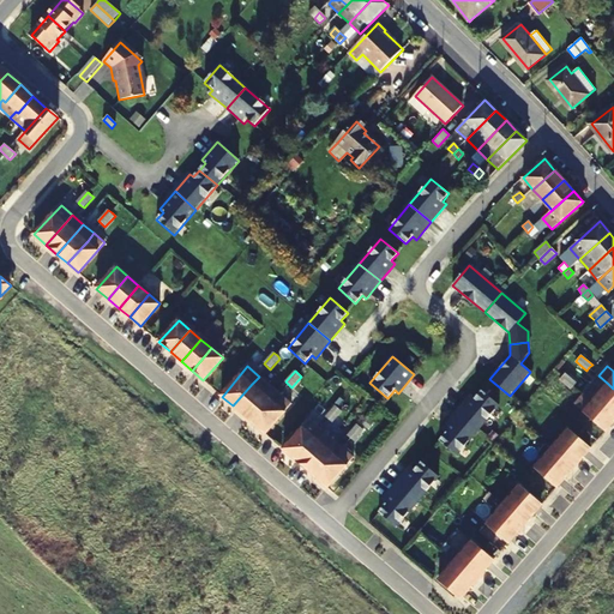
[(576,383),(565,373),(563,377),(560,380),(571,389),(573,386),(576,383)]
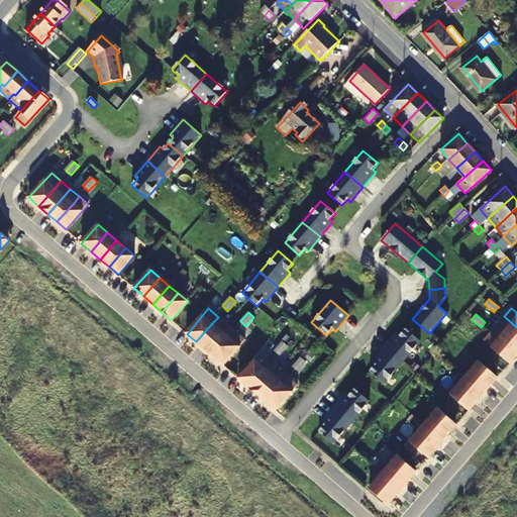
[(516,339),(516,327),(512,323),(504,316),(498,323),(506,330),(516,339)]
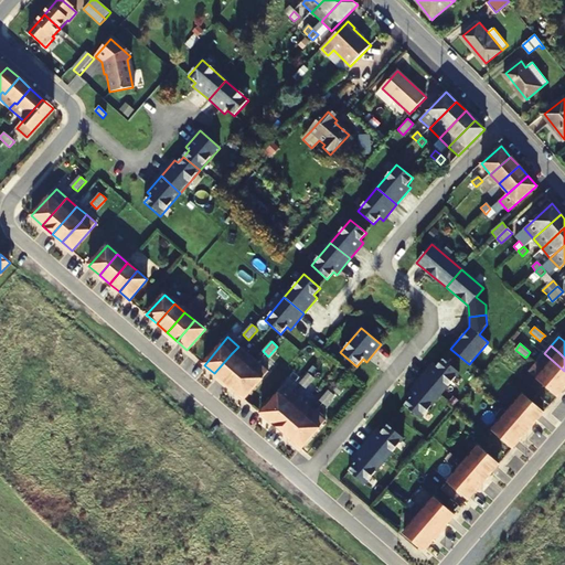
[(248,354),(238,347),(232,353),(214,373),(224,382),(242,362),(248,354)]
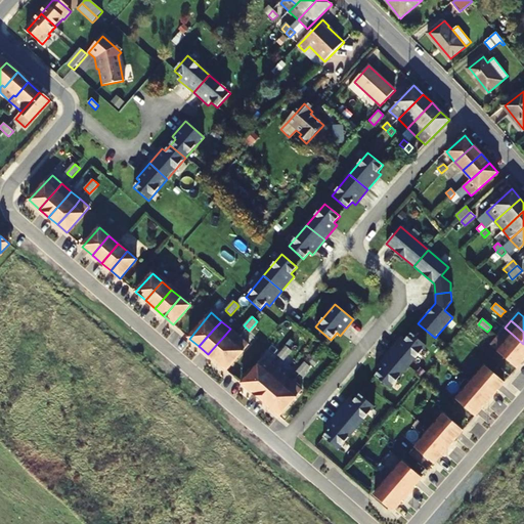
[(523,358),(523,344),(513,335),(505,328),(497,336),(506,343),(523,358)]
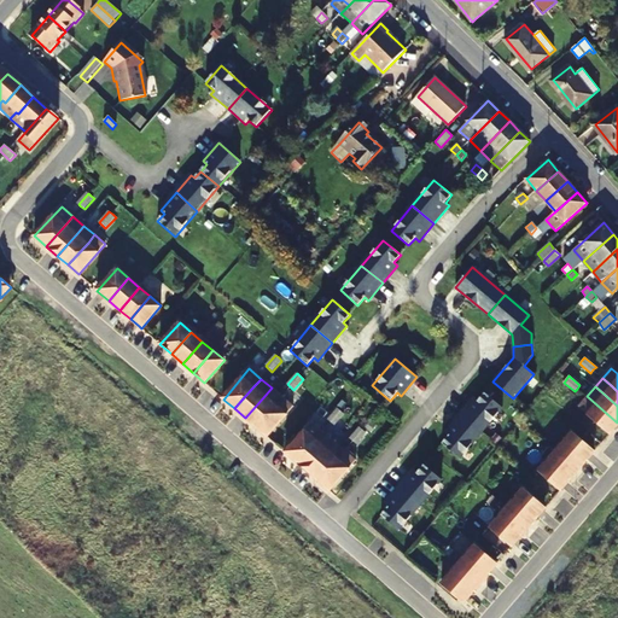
[(272,388),(264,396),(245,418),(256,427),(275,404),(281,396),(272,388)]
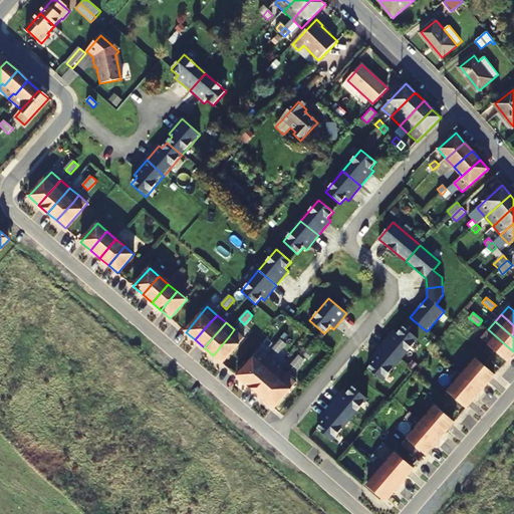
[(418,339),(403,326),(398,333),(395,330),(381,345),(400,360),(418,339)]
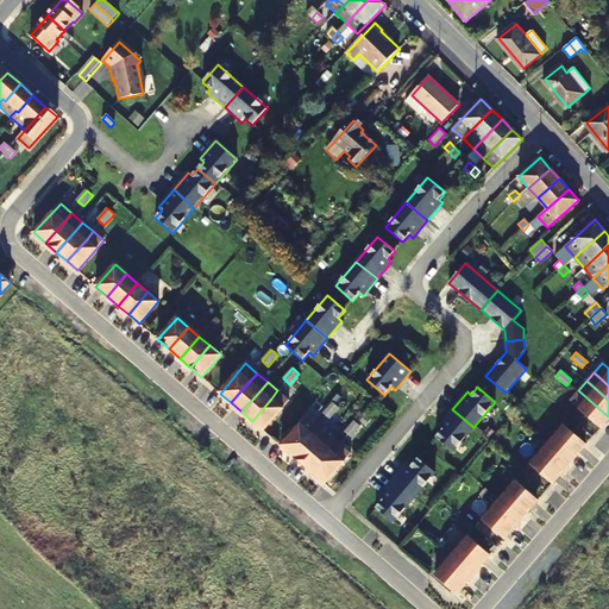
[(277,390),(271,399),(252,421),(263,431),(289,401),(277,390)]
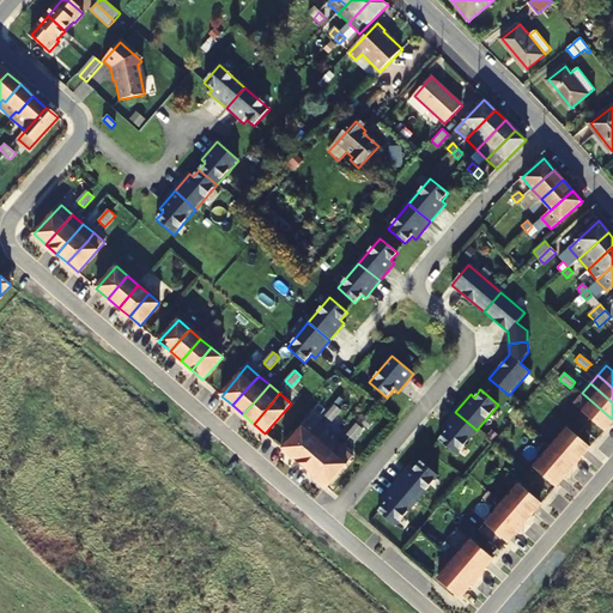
[(605,430),(612,419),(592,401),(582,393),(574,402),(605,430)]
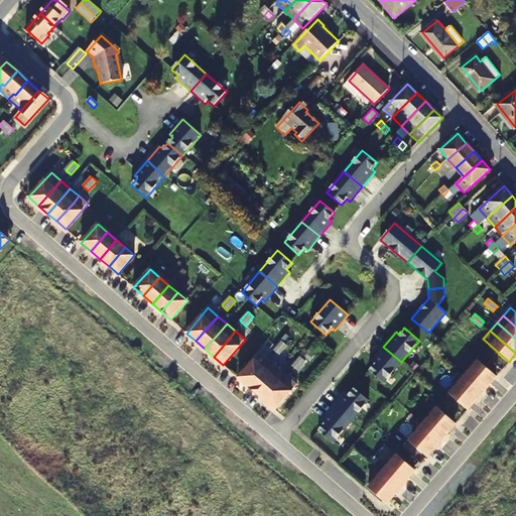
[(287,347),(285,344),(282,342),(274,351),(277,353),(279,355),(287,347)]
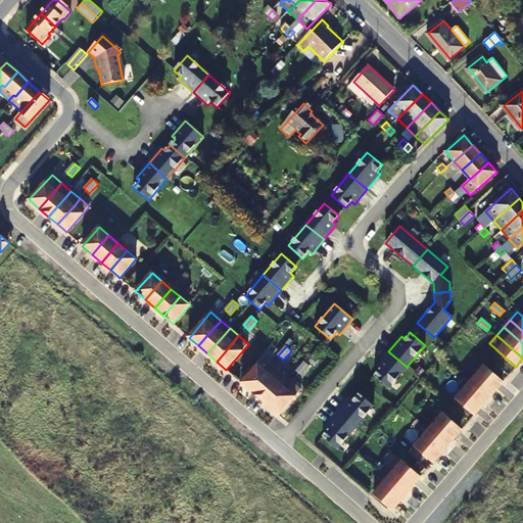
[(407,367),(388,351),(376,367),(379,369),(374,376),(388,388),(407,367)]
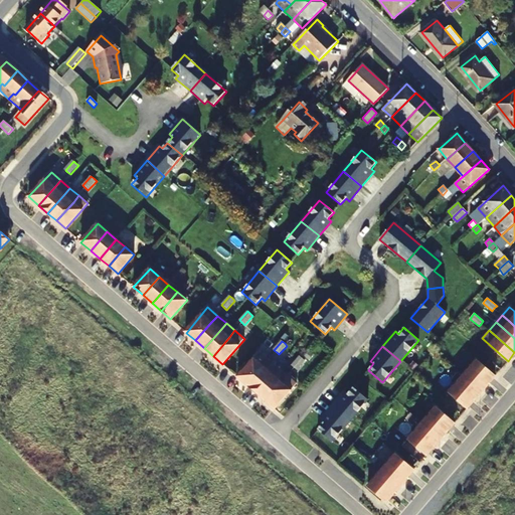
[(247,385),(264,367),(270,360),(261,352),(237,377),(247,385)]
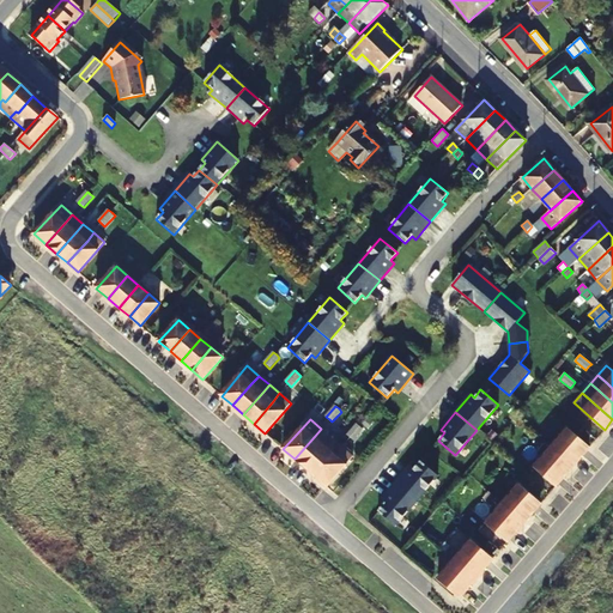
[(364,430),(360,428),(358,424),(347,436),(351,438),(354,441),(364,430)]
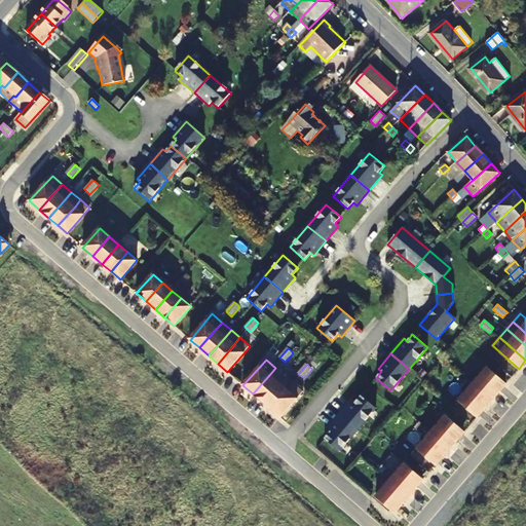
[(275,368),(269,375),(253,393),(262,402),(278,383),(285,376),(275,368)]
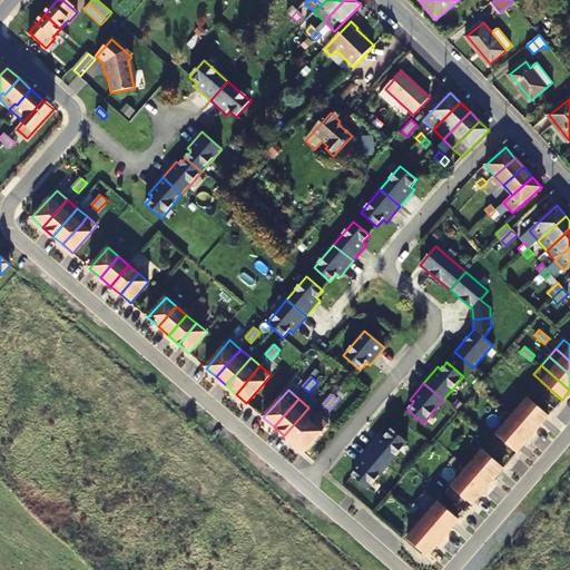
[(548,416),(527,400),(519,409),(540,426),(548,416)]
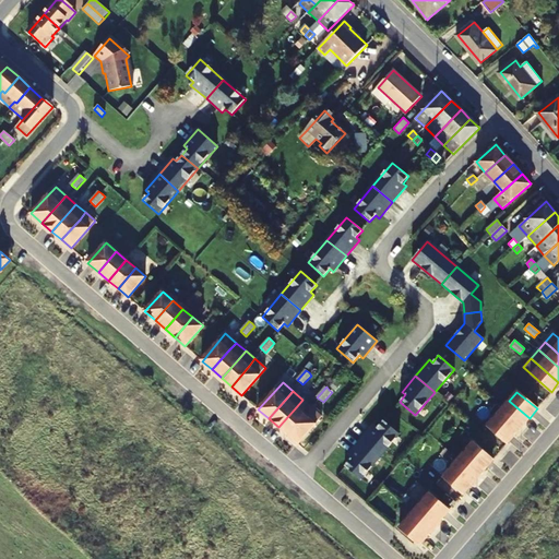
[(302,400),(296,407),(278,427),(288,436),(306,415),(312,408),(302,400)]
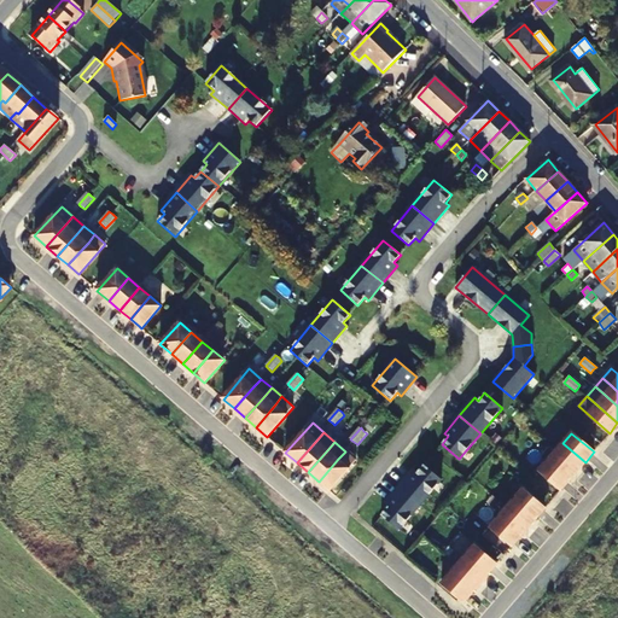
[(577,471),(586,462),(563,443),(555,452),(577,471)]
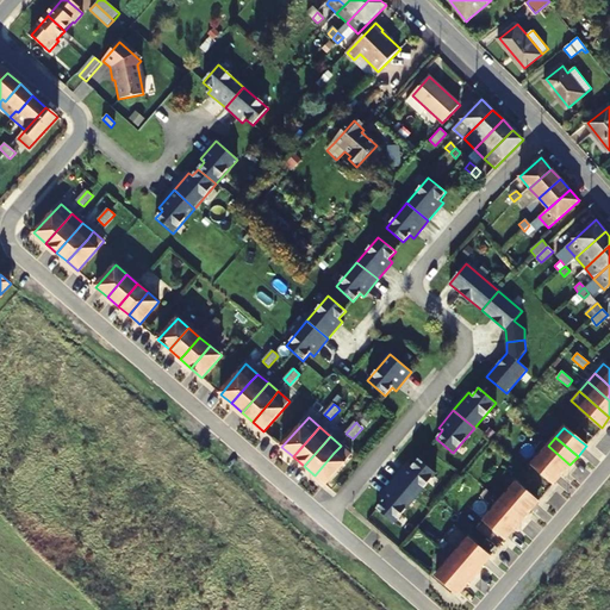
[(341,446),(334,453),(315,475),(325,485),(352,454),(341,446)]
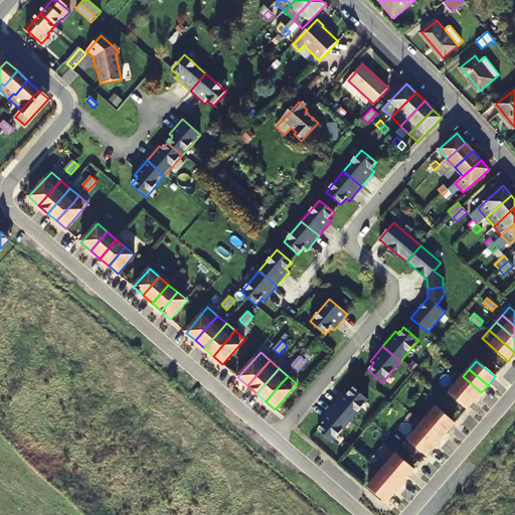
[(475,400),(481,392),(463,376),(456,384),(475,400)]
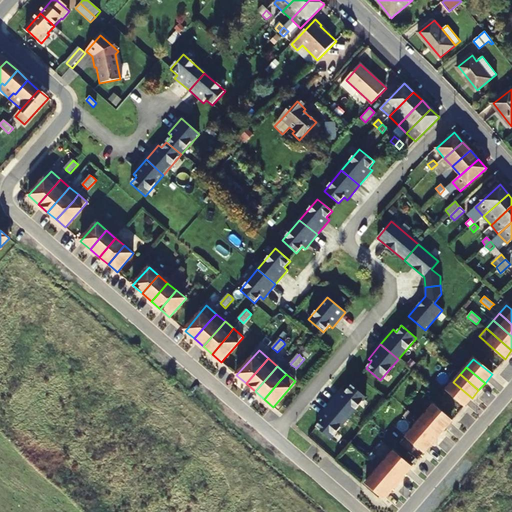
[(465,406),(472,398),(453,382),(446,390),(465,406)]
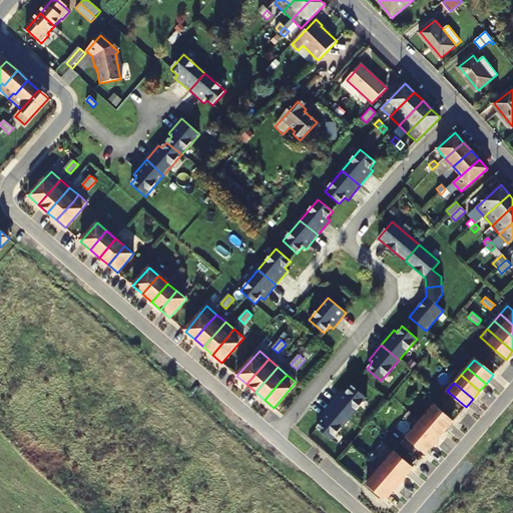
[(367,399),(352,386),(346,393),(343,390),(331,404),(349,419),(367,399)]
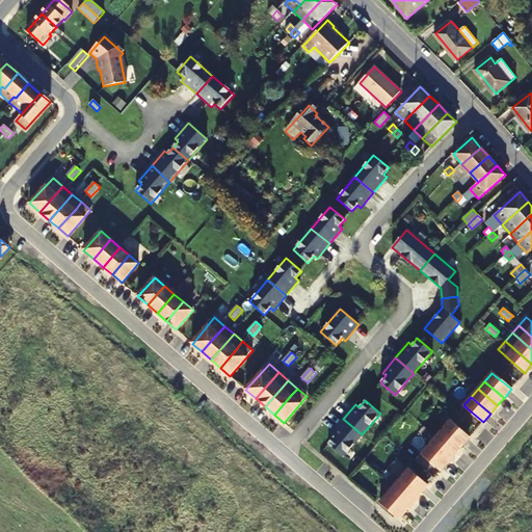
[(362,434),(343,419),(330,434),(334,437),(327,444),(343,456),(362,434)]
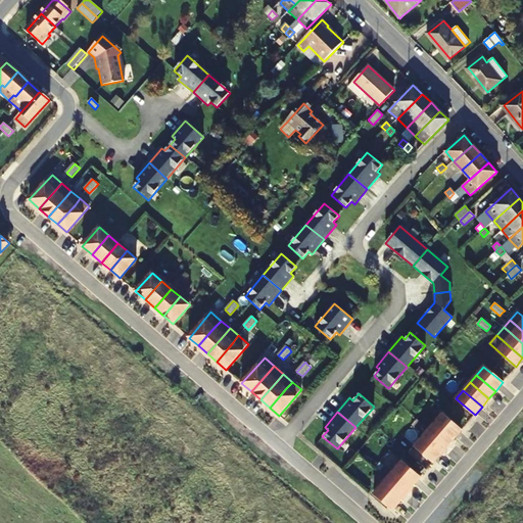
[(462,430),(442,414),(436,422),(455,438),(462,430)]
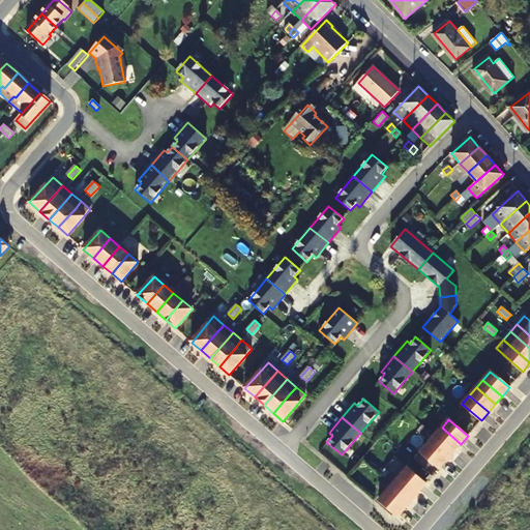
[(453,451),(461,444),(442,428),(435,435),(453,451)]
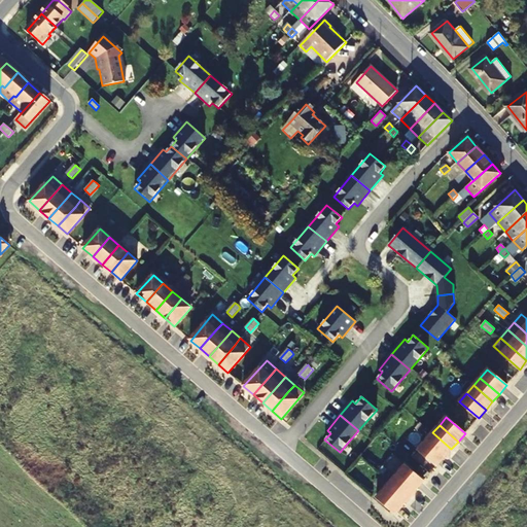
[(445,457),(451,449),(432,432),(425,441),(445,457)]
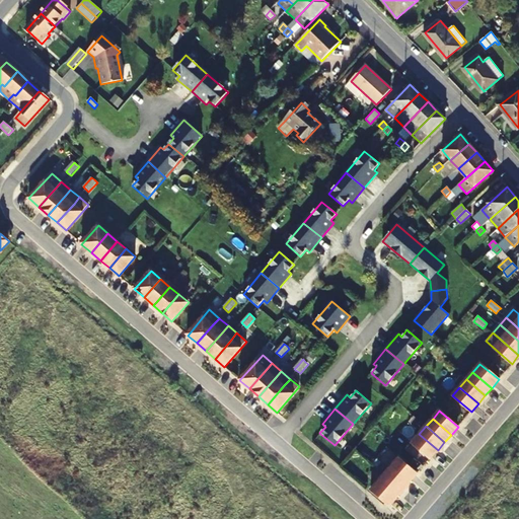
[(431,458),(438,450),(419,434),(412,442),(431,458)]
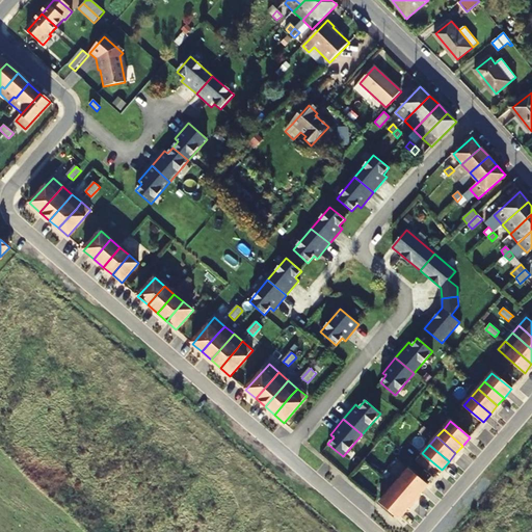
[(351,476),(376,502),(392,488),(367,461),(351,476)]
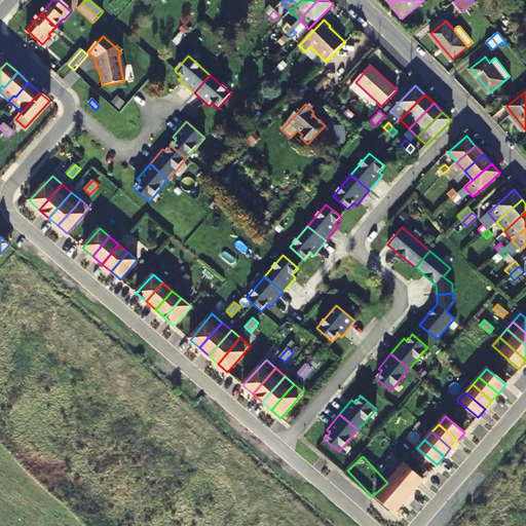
[(423,480),(404,464),(397,473),(416,488),(423,480)]
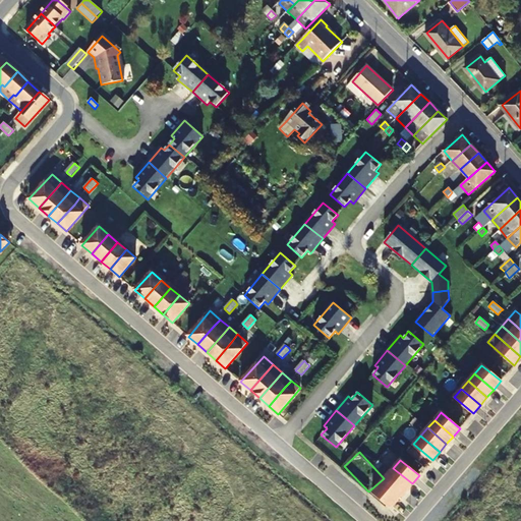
[(405,491),(412,483),(393,468),(386,475),(405,491)]
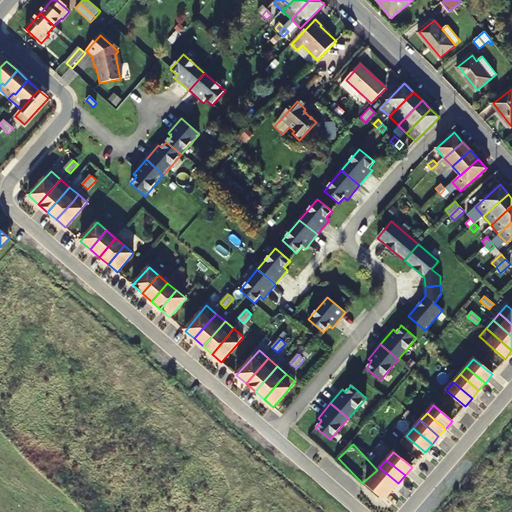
[(391,491),(398,483),(379,467),(373,475),(391,491)]
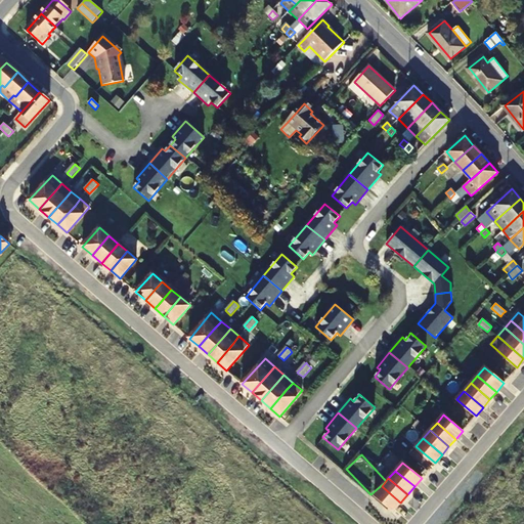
[(393,511),(400,503),(382,486),(375,494),(393,511)]
